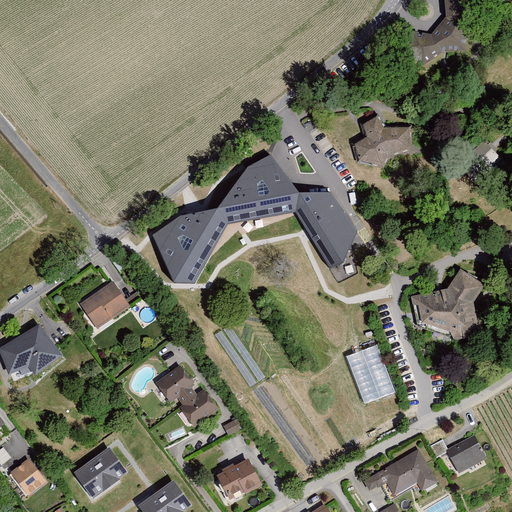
[(445,0),(446,17),(468,27),(469,0),(445,0)]
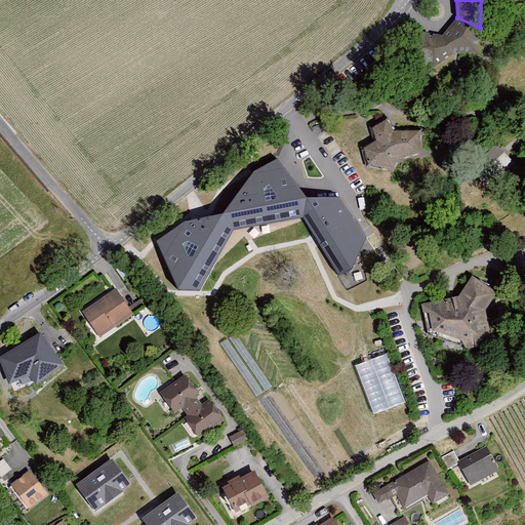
[(411,59),(434,69),(453,54),(477,52),(480,28),(457,17),(443,36),(421,32),(411,59)]
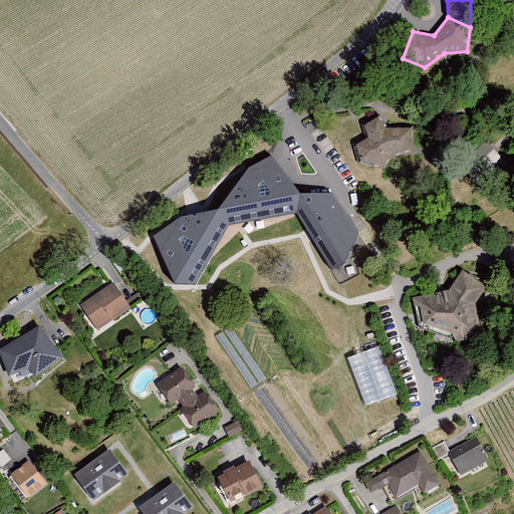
[(355,146),(360,163),(383,169),(390,159),(413,154),(413,129),(386,130),(379,116),(365,125),(368,138),(355,146)]
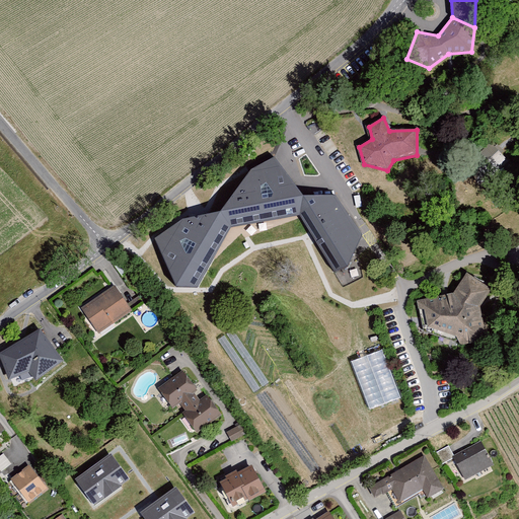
[(510,162),(491,146),(477,158),(501,173),(510,162)]
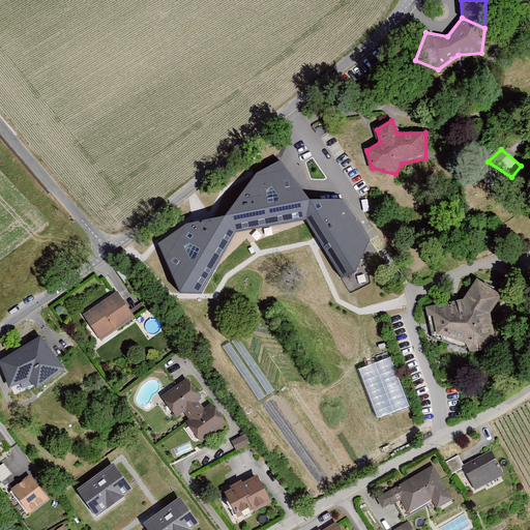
[(180,293),(202,293),(236,232),(305,221),(342,278),(355,273),(371,240),(343,199),(310,200),(281,160),(256,174),(225,216),(186,224),(158,243),(180,293)]
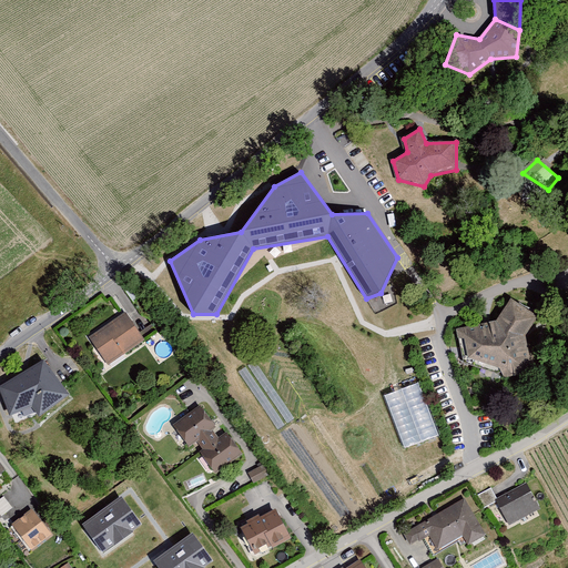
[(497,321),(456,328),(464,362),(505,376),(531,371),(526,335),(538,316),(511,297),(497,321)]
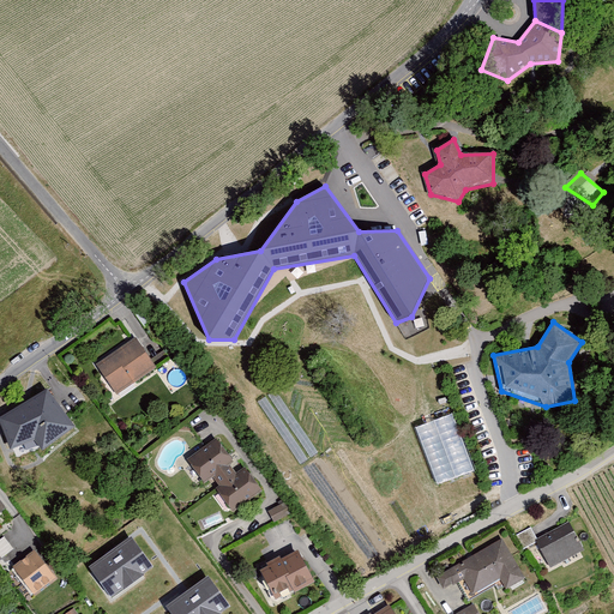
[(97,368),(119,398),(158,369),(138,339),(97,368)]
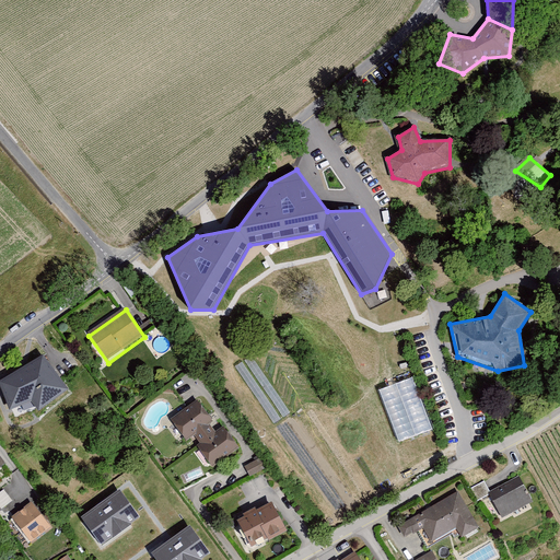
[(1,383),(12,412),(34,404),(41,415),(71,393),(45,357),(1,383)]
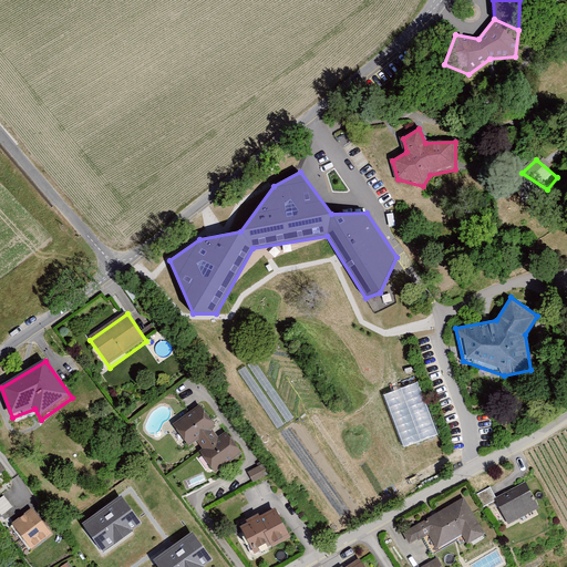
[(402,447),(437,435),(420,381),(384,393),(402,447)]
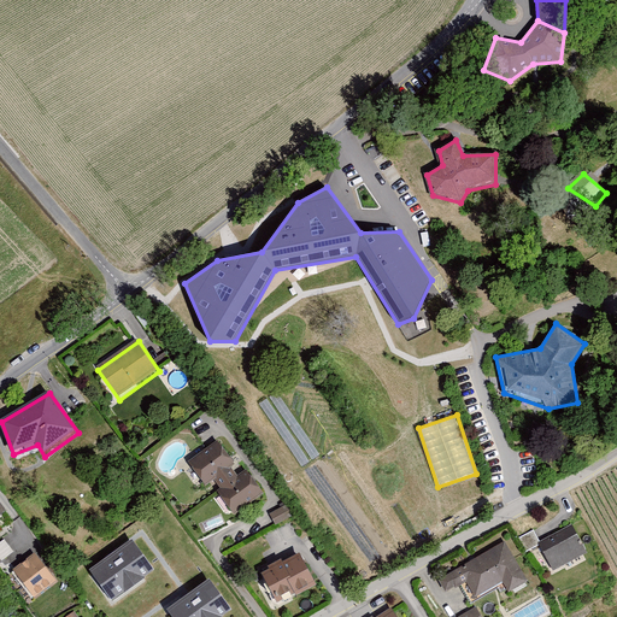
[(223,495),(238,516),(266,495),(250,471),(241,477),(235,469),(239,466),(221,442),(192,464),(207,487),(218,479),(228,492),(223,495)]
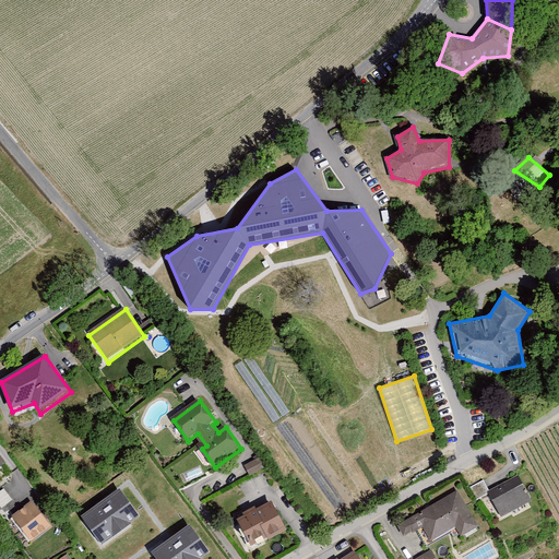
[(521,477),(489,495),(502,519),(534,501),(521,477)]
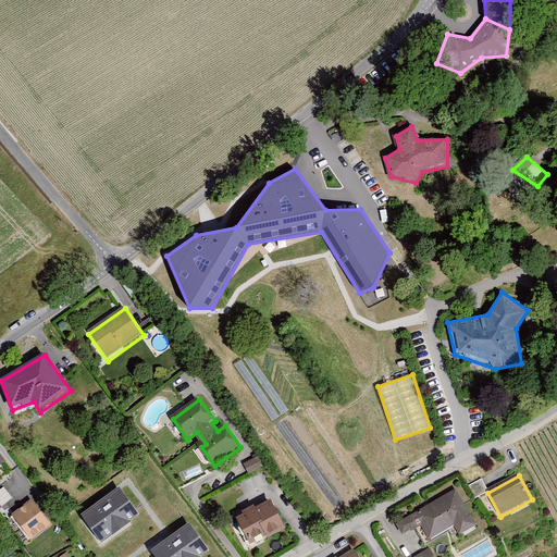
[(0,490),(0,505),(1,507),(12,498),(4,487),(0,490)]
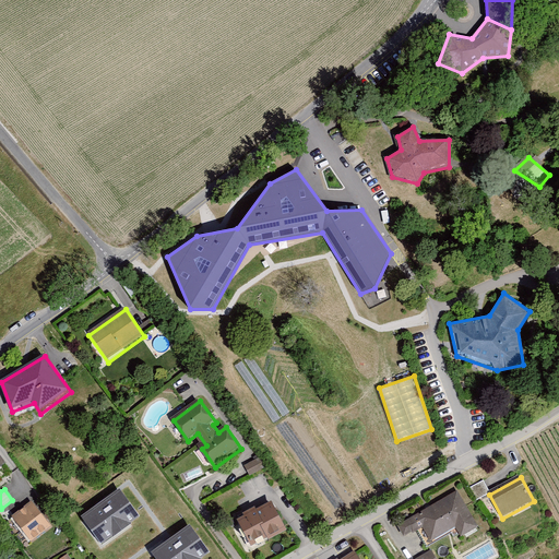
[(80,518),(100,546),(140,518),(119,489),(80,518)]
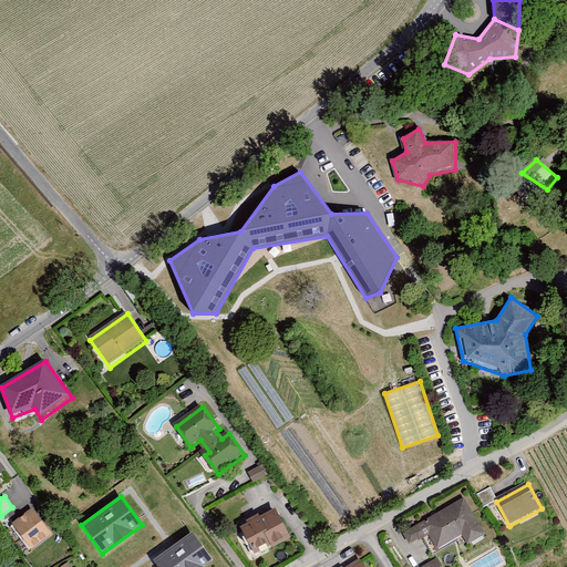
[(465,537),(471,546),(488,536),(466,500),(404,535),(412,548),(431,537),(440,553),(465,537)]
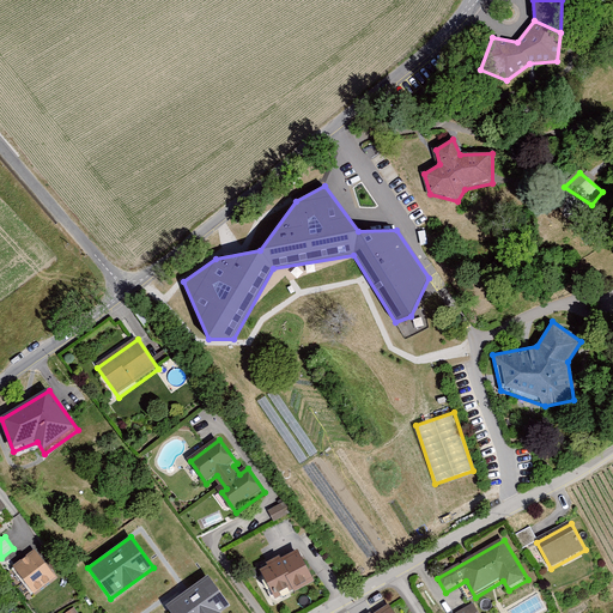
[(35,551),(7,572),(29,599),(56,577),(35,551)]
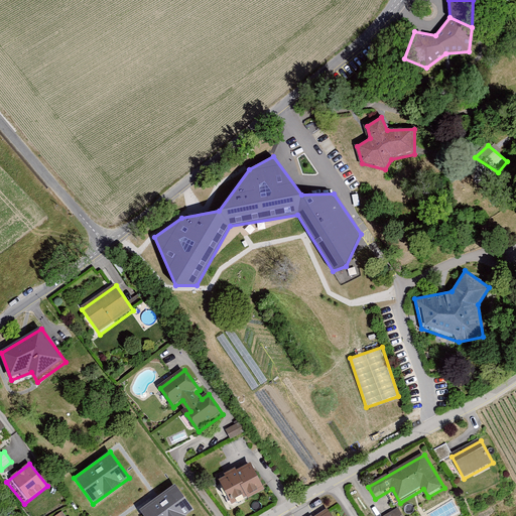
[(228,477),(220,481),(232,504),(247,496),(250,500),(266,492),(252,465),(238,473),(237,469),(226,475),(228,477)]
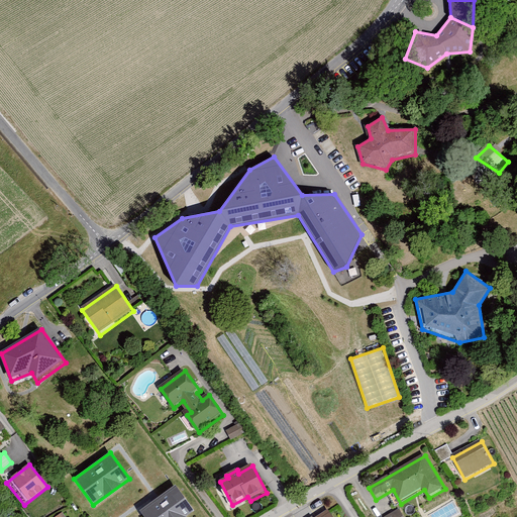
[(39,475),(45,483),(54,477),(46,469),(39,475)]
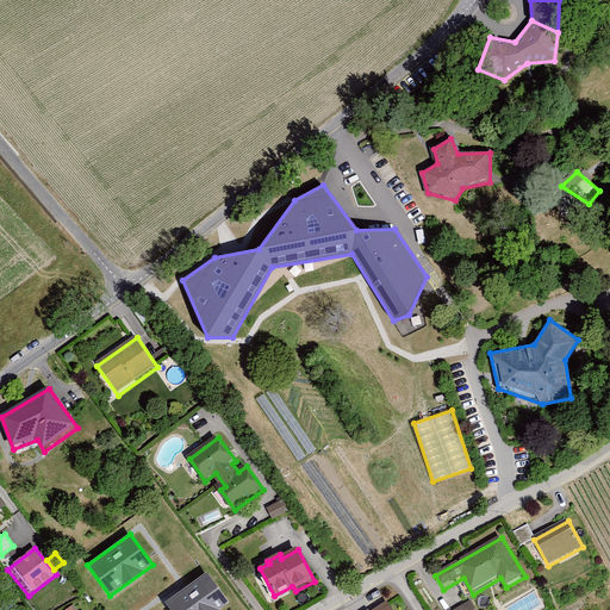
[(165,604),(168,609),(221,609),(229,604),(207,573),(165,604)]
